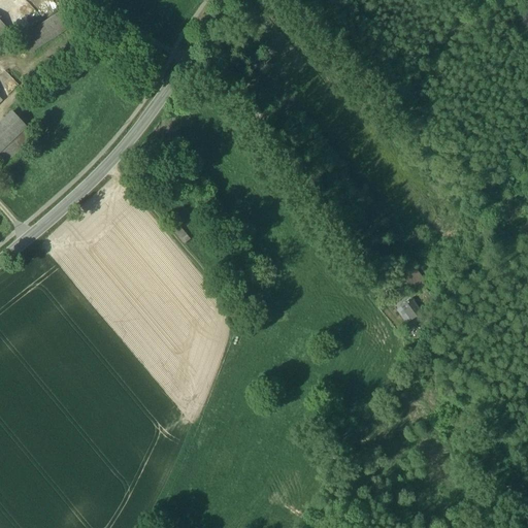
[(20,38),(31,54),(73,26),(63,10),(20,38)]
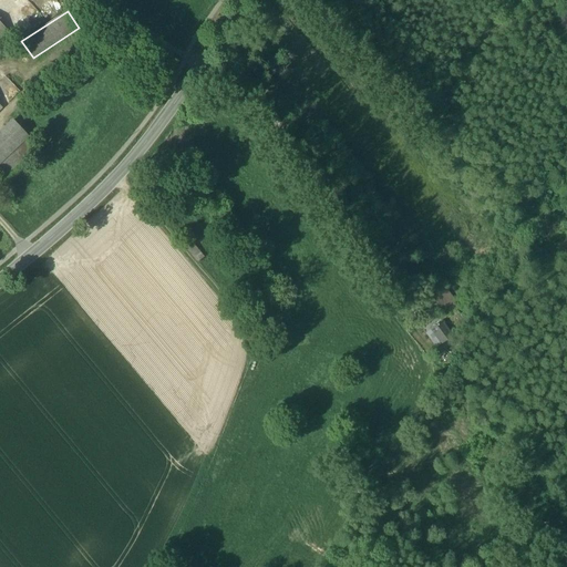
[(0,162),(28,136),(13,121),(0,133),(0,162)]
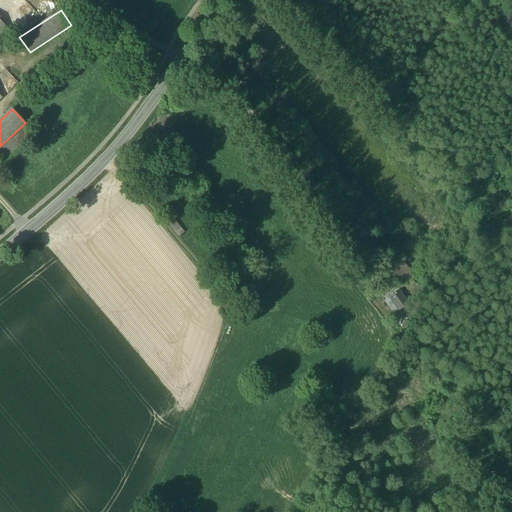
[(33,132),(25,123),(0,146),(0,157),(3,160),(33,132)]
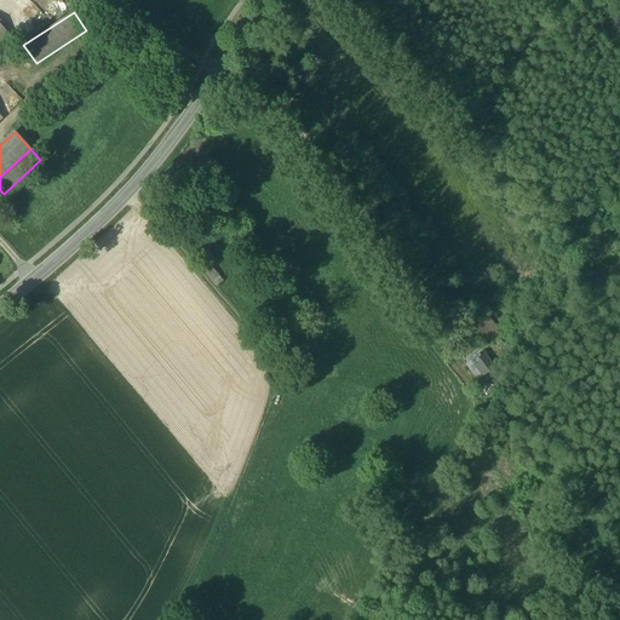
[(469,317),(491,346),(503,337),(481,308),(474,314),(471,311),(465,316),(468,319),(469,317)]
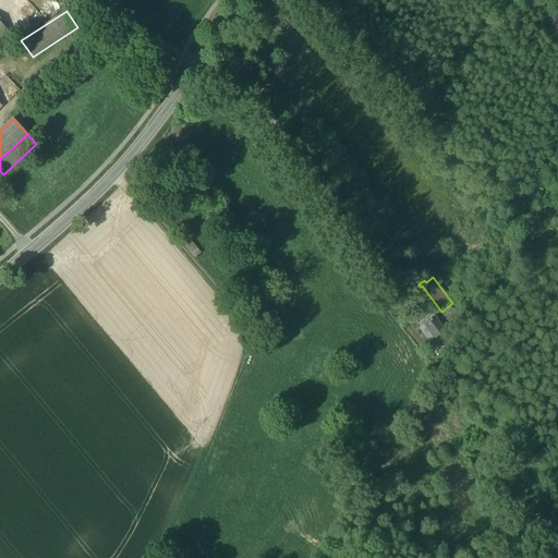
[(424,325),(434,339),(445,330),(435,316),(424,325)]
